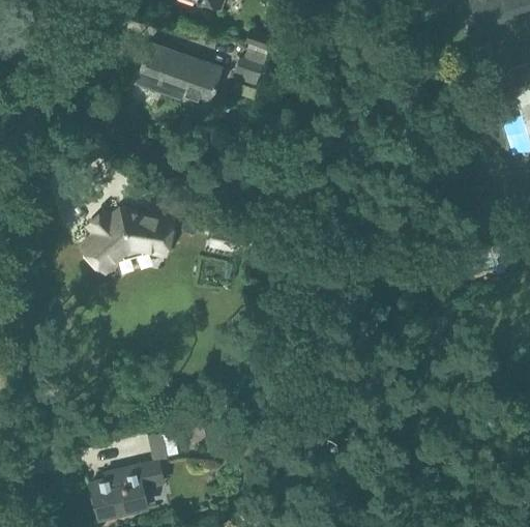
[(193,0),(222,10),(225,0),(193,0)]
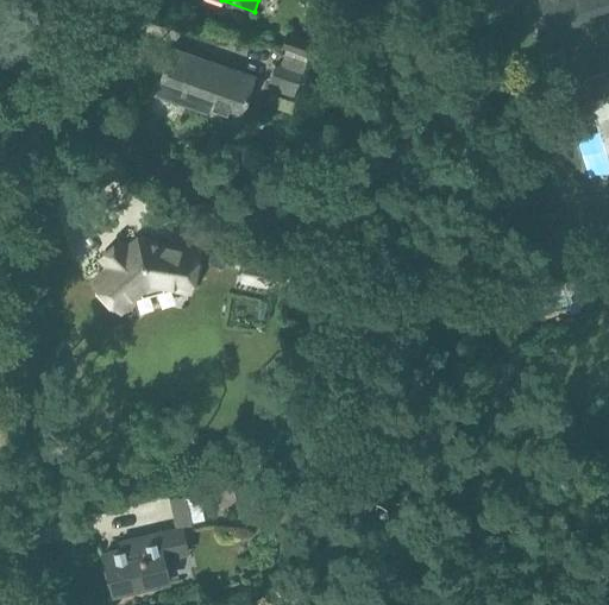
[(608,0),(537,0),(550,44),(584,35),(585,37),(604,32),(603,26),(608,24),(608,0)]
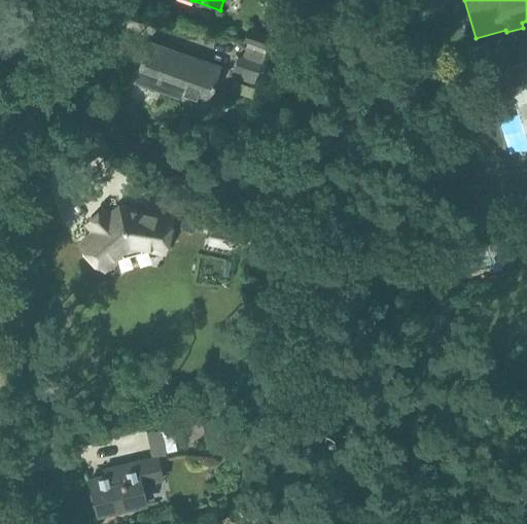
[(273,41),(267,39),(248,32),(244,44),(268,54),(273,41)]
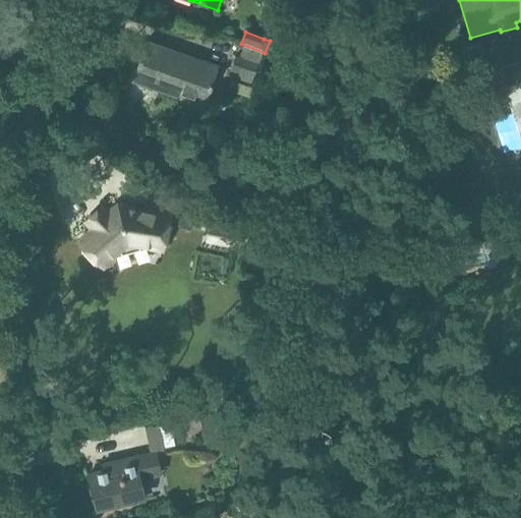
[(218,70),(146,45),(132,81),(206,107),(218,70)]
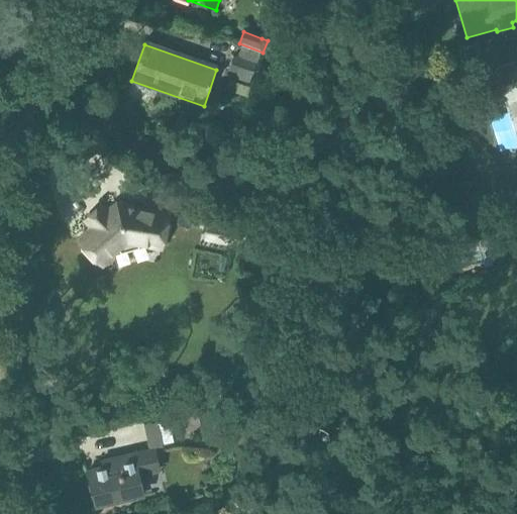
[(257,66),(234,58),(227,79),(249,87),(257,66)]
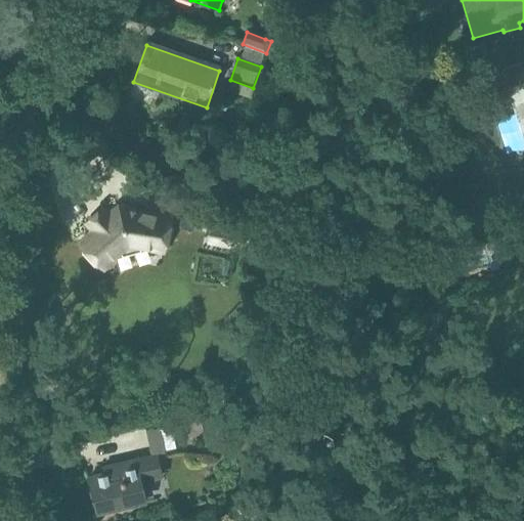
[(523,66),(504,73),(506,77),(510,90),(508,91),(517,123),(523,139),(523,143),(523,66)]
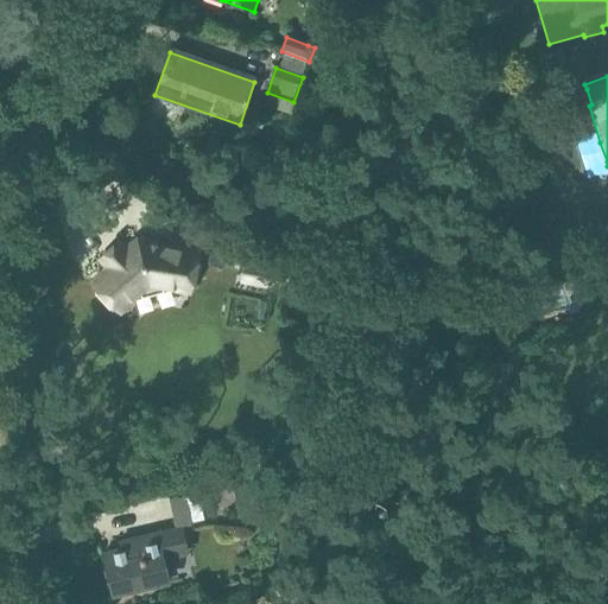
[(95,296),(109,310),(114,306),(120,312),(139,294),(144,299),(163,293),(164,287),(189,293),(197,255),(138,243),(127,254),(119,246),(102,261),(109,269),(94,285),(100,292),(95,296)]
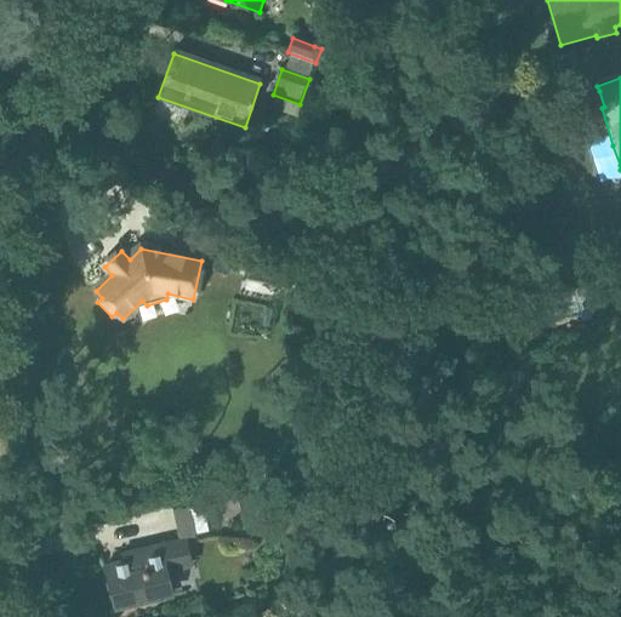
[(251,266),(246,290),(284,297),(289,274),(251,266)]
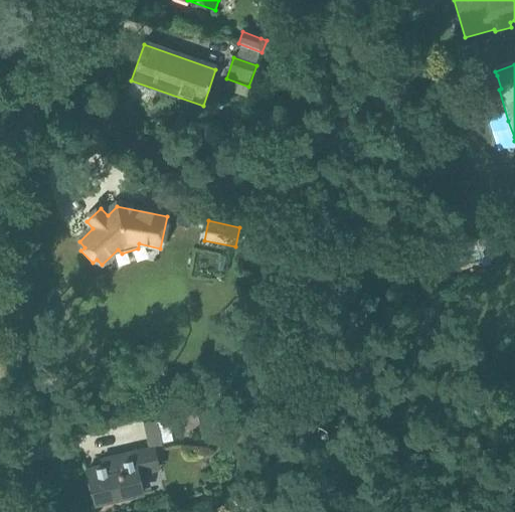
[(213,423),(210,408),(196,411),(199,427),(213,423)]
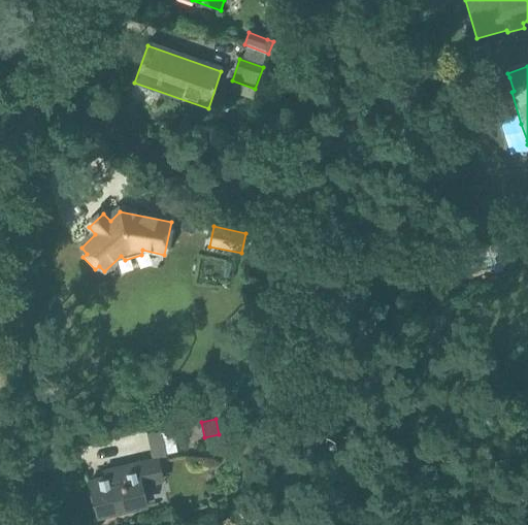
[(113,471),(114,478),(90,483),(98,517),(147,505),(143,489),(165,484),(159,456),(180,451),(175,425),(147,431),(155,462),(113,471)]
